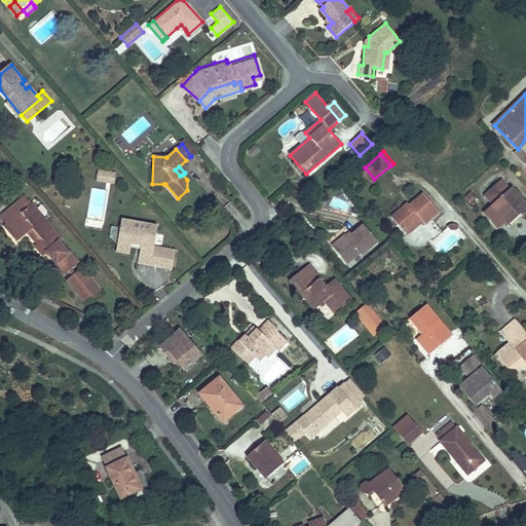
[(374,179),(365,167),(362,170),(371,182),(374,179)]
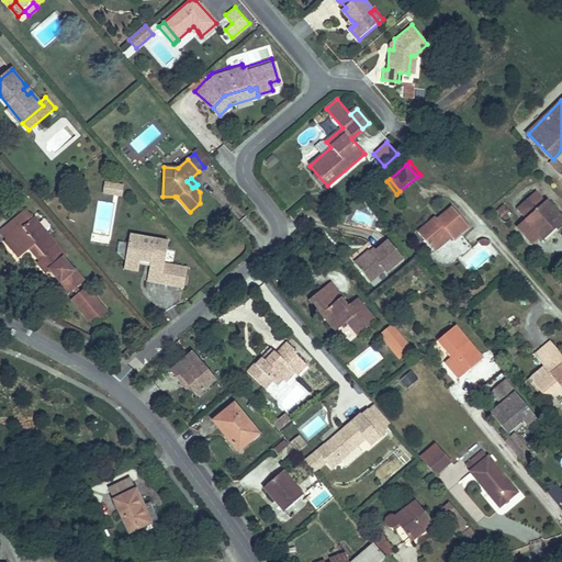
[(120,189),(103,186),(102,194),(119,198),(120,189)]
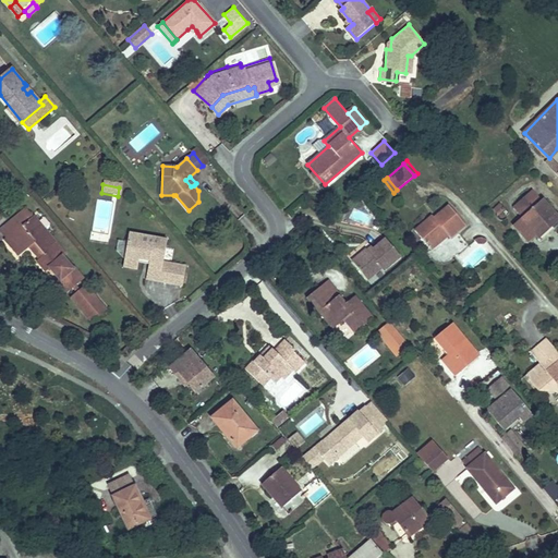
[(522,219),(536,234),(547,223),(549,226),(557,218),(542,201),(542,202),(532,191),(513,207),(523,218),(522,219)]
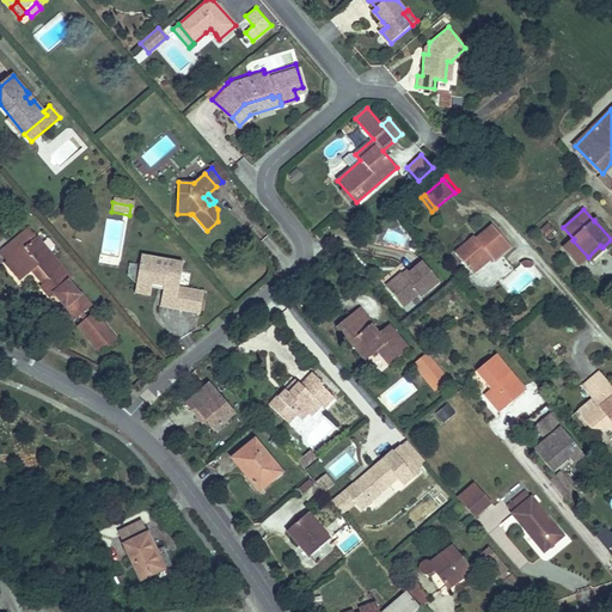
[(475,236),(456,252),(470,269),(488,254),(493,257),(494,259),(510,245),(493,225),(477,238),(475,236)]
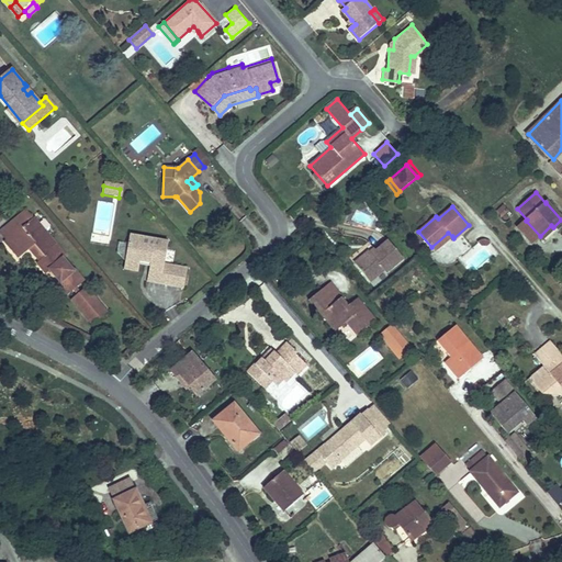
[(25,211),(23,212),(32,221),(33,220),(25,211)]
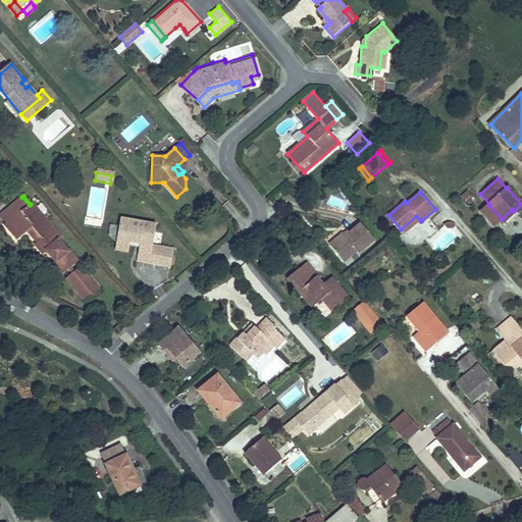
[(30,205),(21,197),(0,216),(7,224),(5,226),(17,241),(33,227),(42,239),(36,245),(44,254),(47,251),(57,262),(53,265),(61,274),(68,269),(71,266),(77,260),(69,251),(68,252),(59,241),(61,239),(45,218),(41,215),(32,203),(31,204),(30,205)]
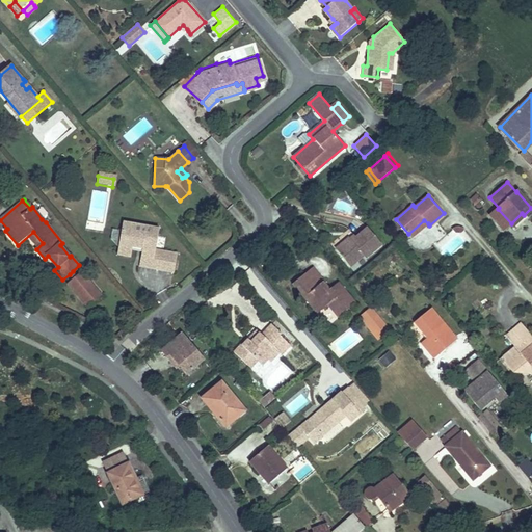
[(522,213),(511,223),(515,228),(526,218),(524,215),(522,213)]
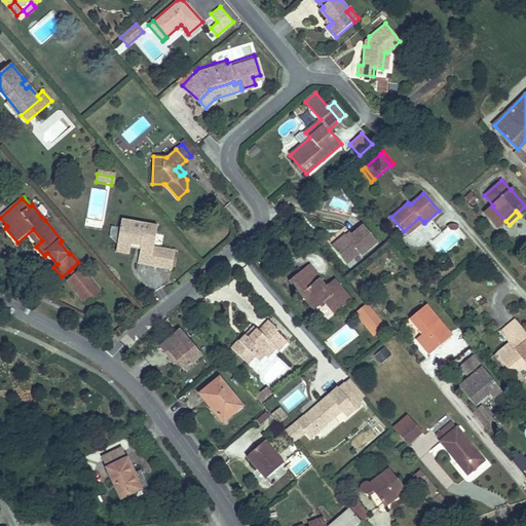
[(419,218),(404,231),(407,234),(423,221),(419,218)]
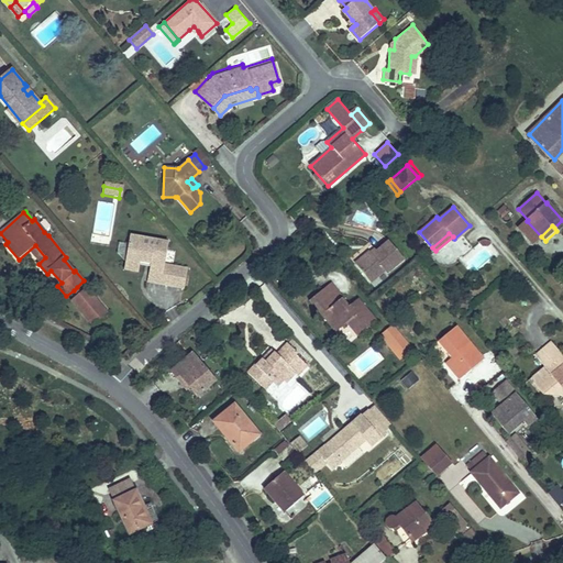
[(129,242),(125,262),(140,265),(140,260),(151,261),(151,264),(164,265),(165,261),(167,249),(168,242),(136,238),(129,242)]
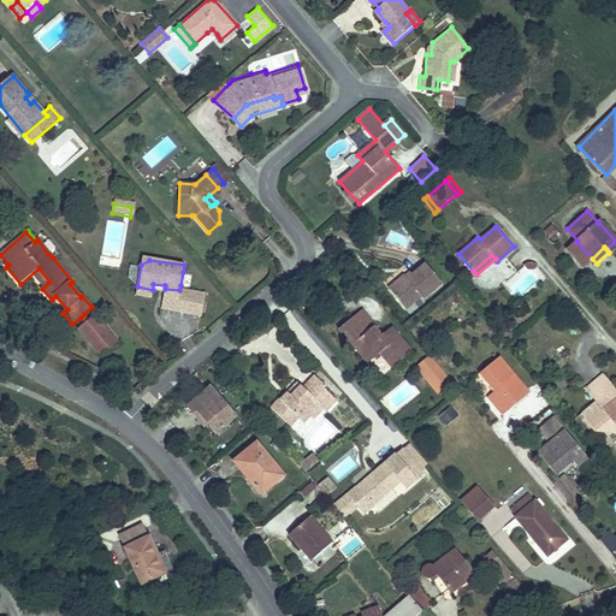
[(401,274),(388,286),(404,307),(419,295),(421,297),(440,280),(424,260),(407,274),(403,277),(401,274)]
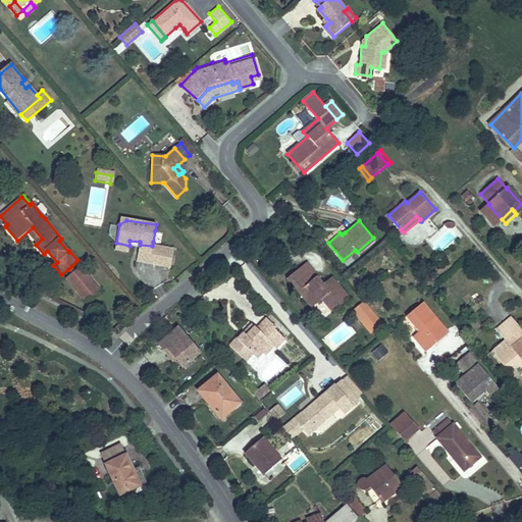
[(140,245),(140,247),(138,261),(155,264),(157,247),(152,246),(140,245)]
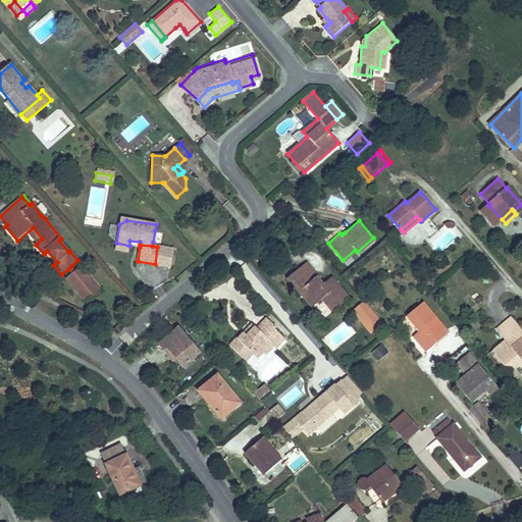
[(157,247),(155,264),(171,267),(174,249),(157,247)]
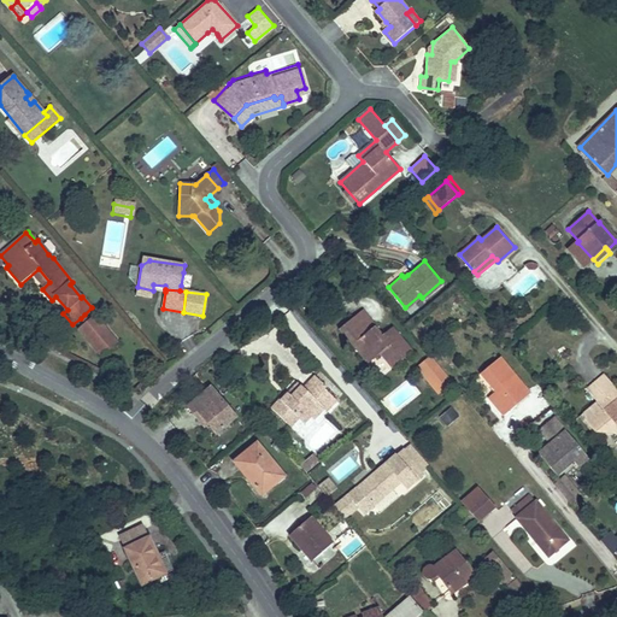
[(363,311),(356,317),(369,333),(376,325),(363,311)]
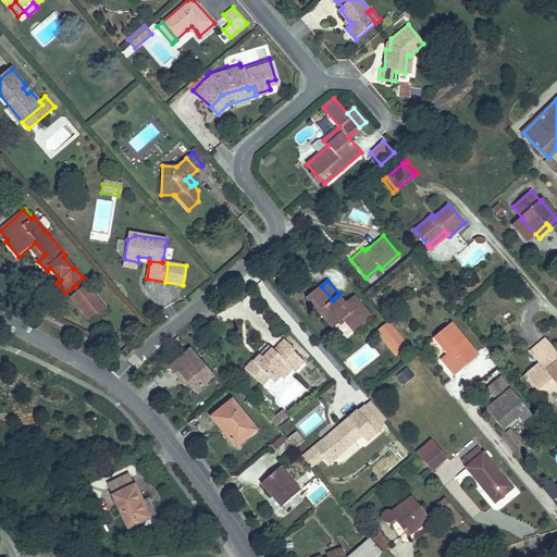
[(76,284),(73,287),(77,293),(71,297),(93,322),(108,309),(86,284),(81,289),(76,284)]
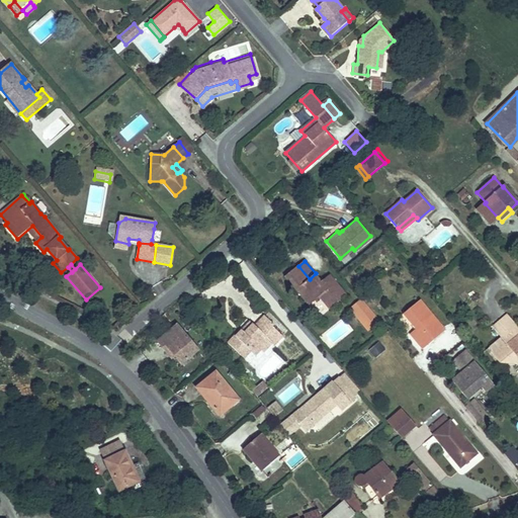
[(310,279),(298,266),(286,276),(309,305),(319,295),(330,309),(346,295),(332,278),(324,284),(322,281),(316,273),(310,279)]
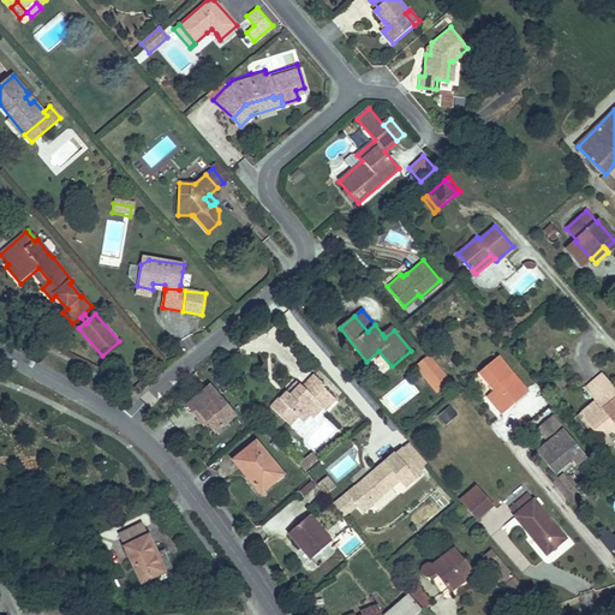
[(384,338),(394,330),(390,327),(382,334),(384,338)]
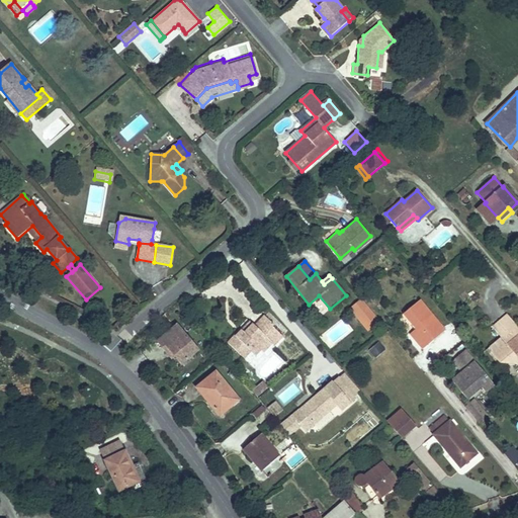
[(367,332),(380,321),(360,298),(348,310),(367,332)]
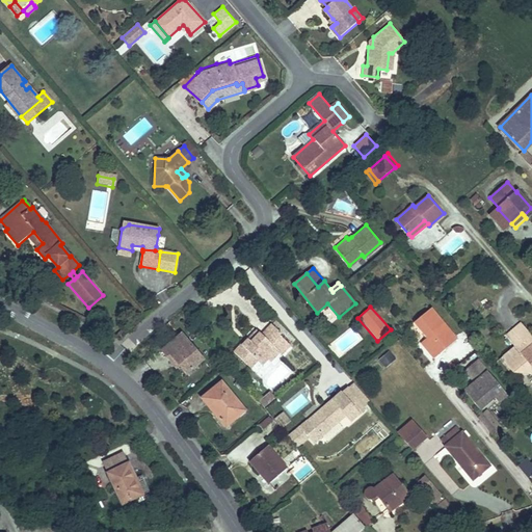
[(432,308),(414,323),(426,338),(421,343),(433,358),(457,340),(432,308)]
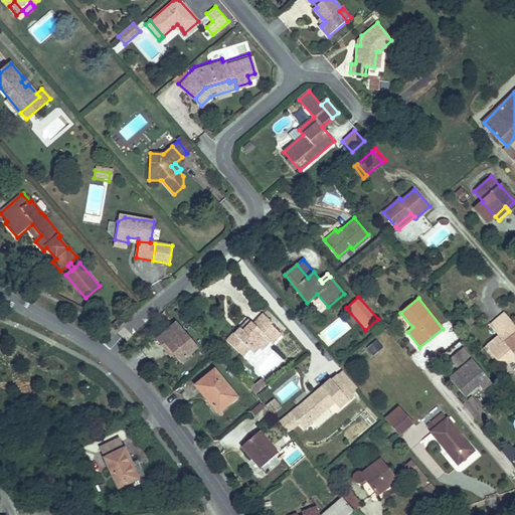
[(234,334),(233,334),(248,351),(252,354),(259,347),(262,350),(270,341),(274,343),(282,333),(273,325),(274,323),(264,313),(253,324),(251,322),(237,337),(234,334)]
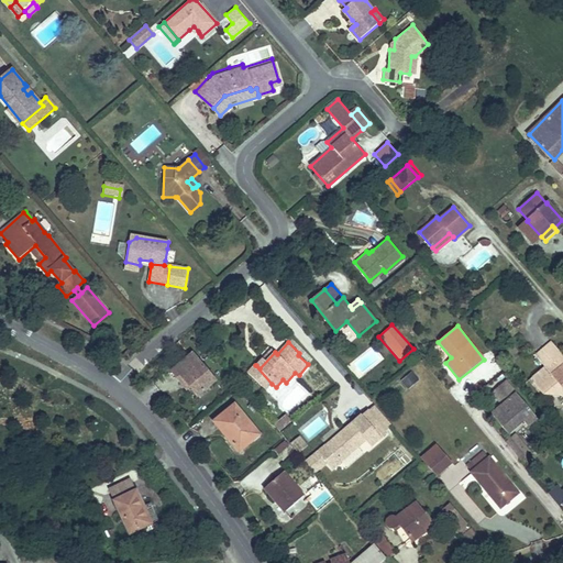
[(537,355),(545,366),(561,353),(552,342),(537,355)]
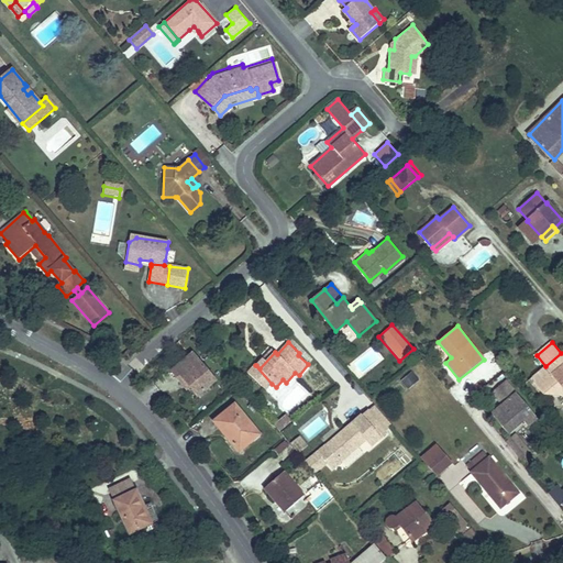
[(272,349),(256,365),(260,368),(275,352),(272,349)]
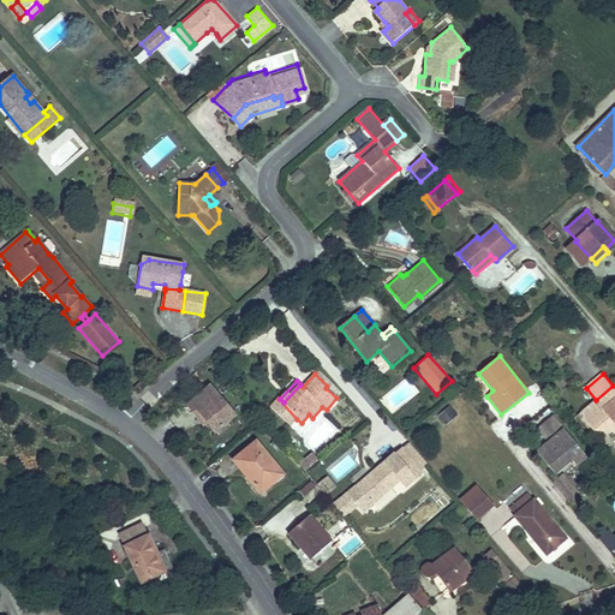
[(592,412),(587,407),(583,412),(584,419),(595,431),(602,425),(608,433),(614,425),(614,388),(613,386),(596,400),(601,405),(592,412)]
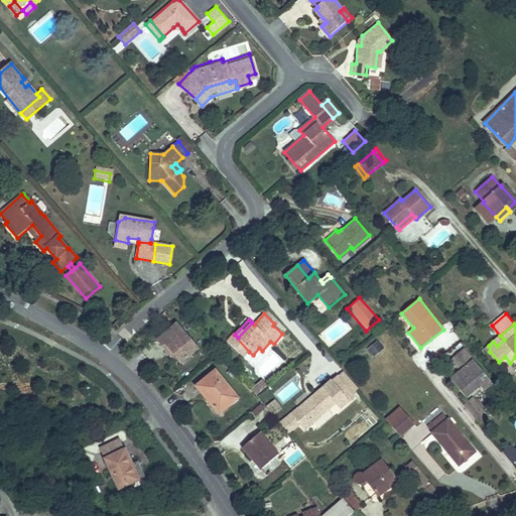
[(176,325),(157,340),(166,351),(169,348),(180,362),(197,349),(176,325)]
